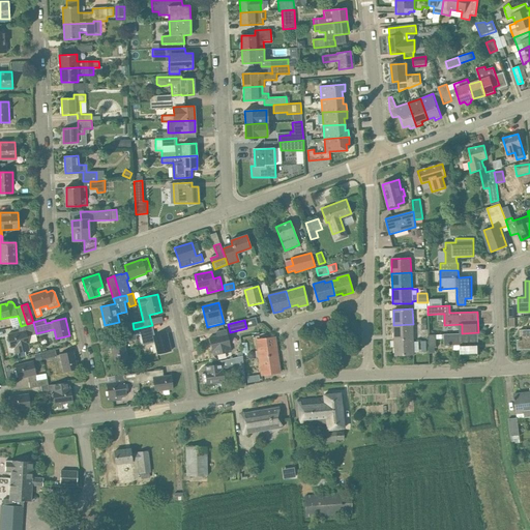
[(33,322),(27,324),(21,326),(18,326),(19,331),(8,334),(11,348),(15,347),(17,353),(29,350),(27,344),(28,344),(28,343),(31,342),(29,335),(36,333),(33,322)]
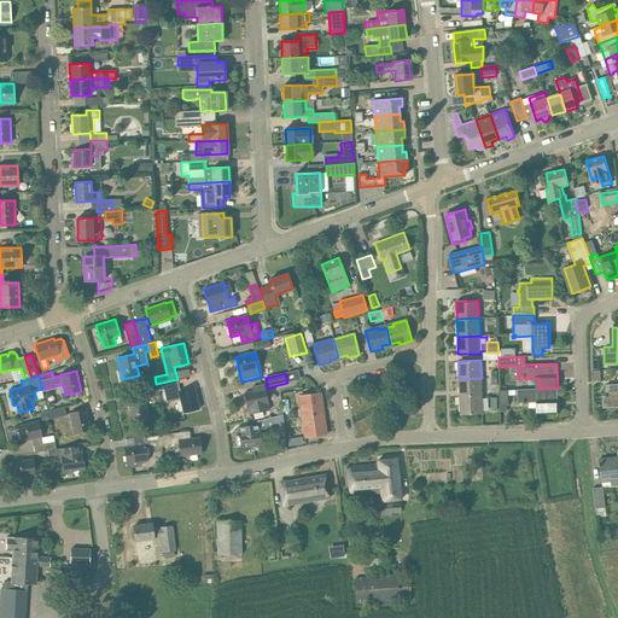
[(459,379),(460,396),(482,396),(482,378),(459,379)]
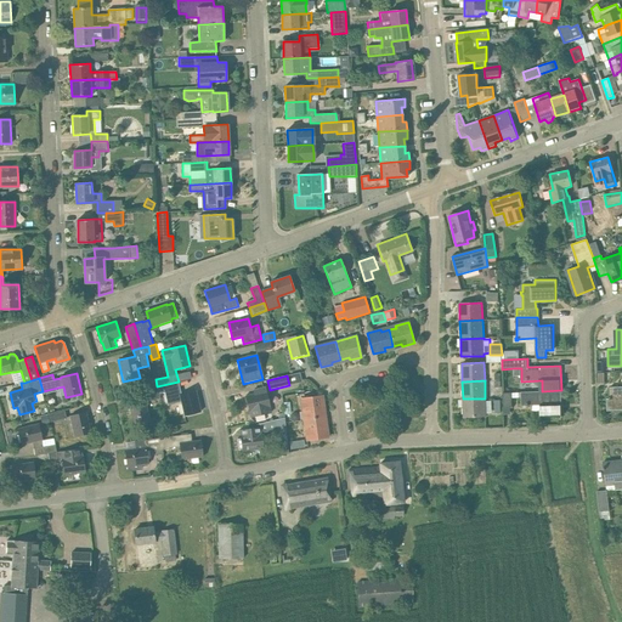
[(158,390),(159,394),(164,393),(168,406),(181,402),(184,417),(201,412),(196,391),(181,394),(179,382),(157,386),(158,390)]
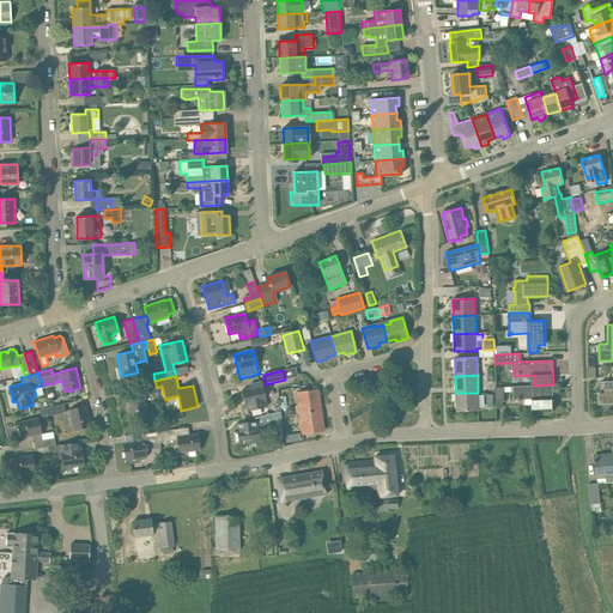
[(612,380),(601,381),(602,404),(612,402),(612,380)]
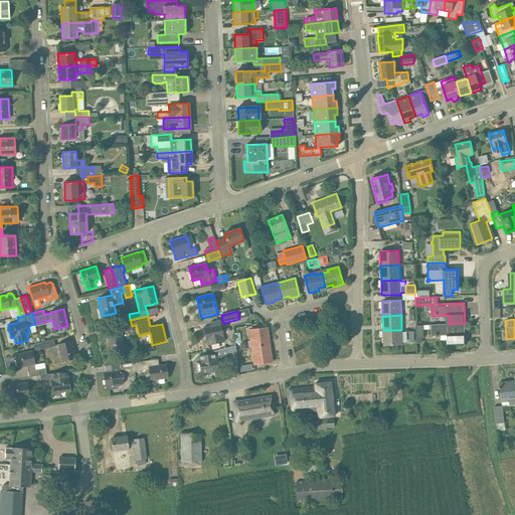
[(211,326),(203,327),(207,345),(223,342),(219,321),(210,323),(211,326)]
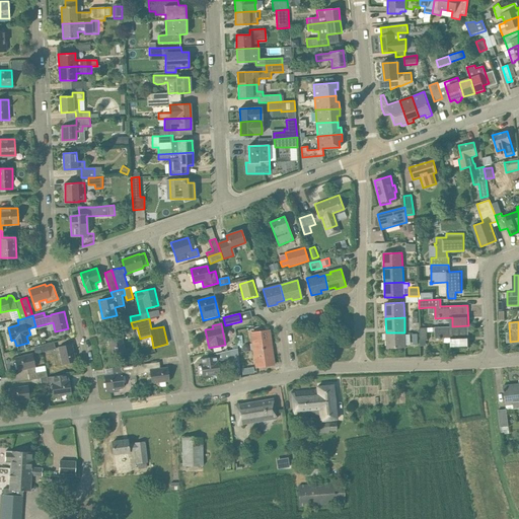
[(121,334),(107,337),(112,354),(125,351),(122,336),(134,332),(133,328),(132,325),(120,328),(121,334)]
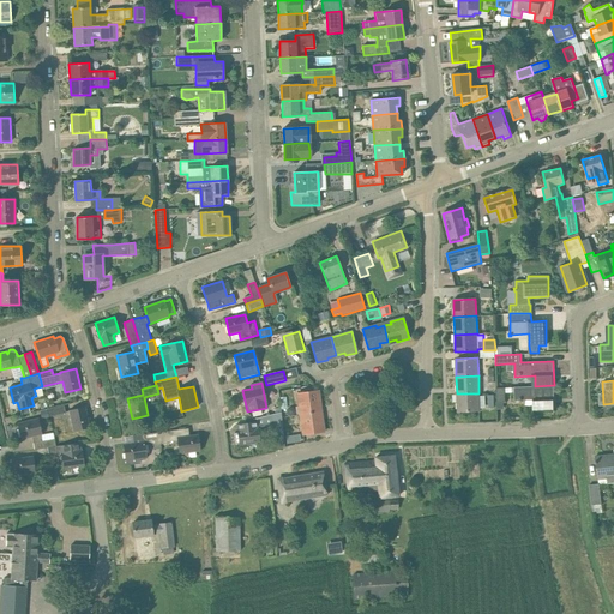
[(531,411),(533,414),(554,411),(554,385),(535,386),(515,387),(515,401),(535,399),(536,411),(531,411)]
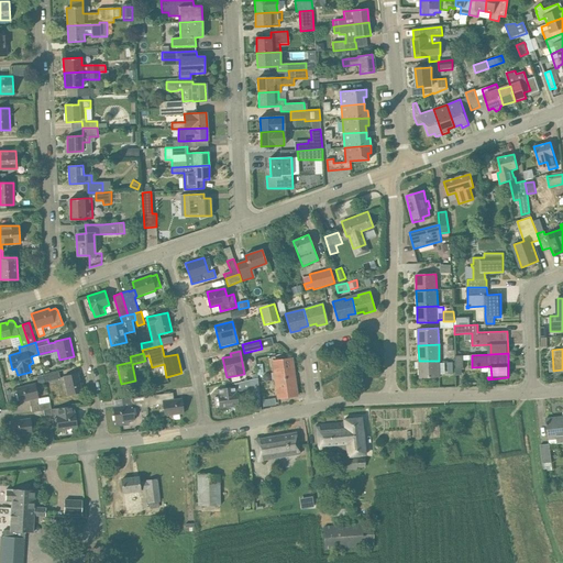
[(277,373),(277,379),(291,377),(290,370),(293,368),(291,359),(273,361),(274,373),(277,373)]
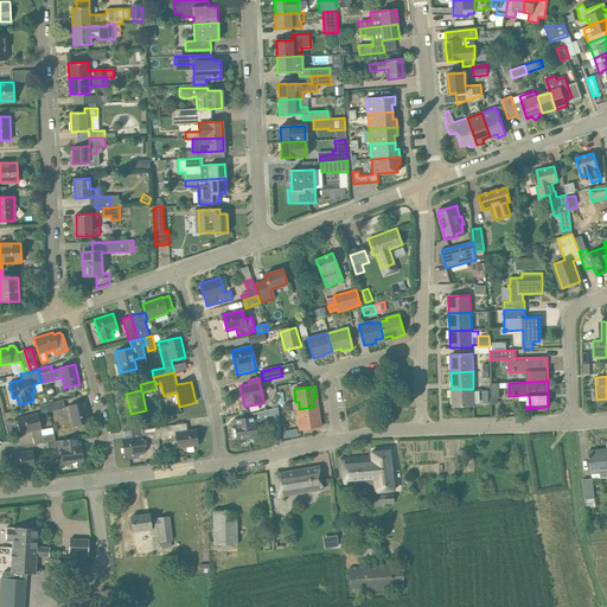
[(452,389),(452,407),(474,406),(473,389),(452,389)]
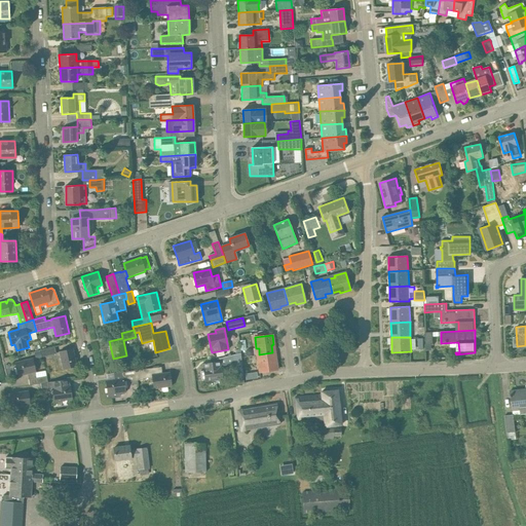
[(57,353),(54,346),(40,350),(42,357),(57,353)]
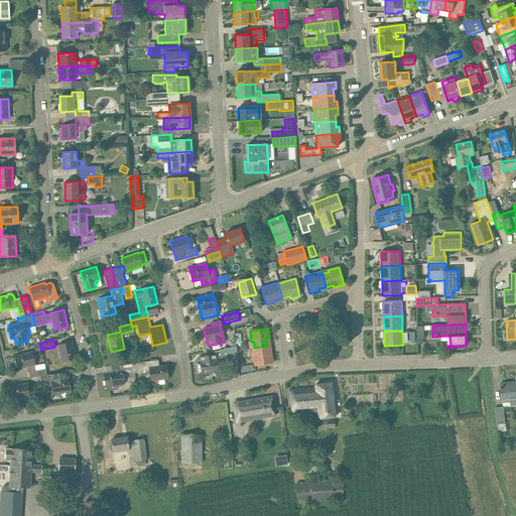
[(76,359),(72,342),(58,345),(61,362),(76,359)]
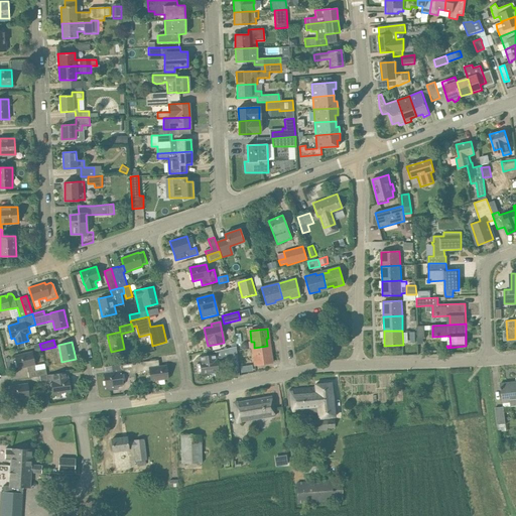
[(255,354),(253,355),(255,366),(272,363),(270,353),(268,354),(267,346),(254,348),(255,354)]
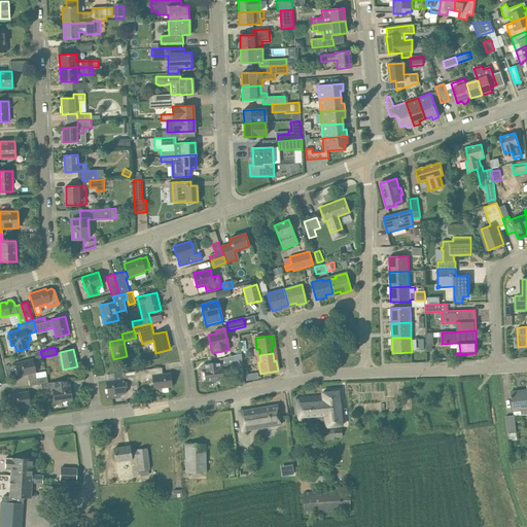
[(205,381),(205,383),(223,381),(223,379),(225,379),(223,366),(235,364),(235,373),(243,372),(241,354),(217,359),(218,362),(203,364),(204,372),(202,372),(201,372),(202,382),(203,382),(203,381),(205,381)]
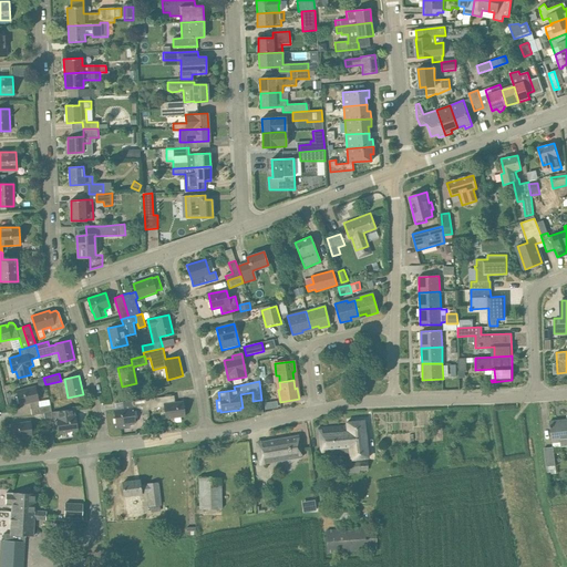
[(30,404),(31,415),(43,413),(51,412),(50,405),(39,406),(39,401),(34,387),(17,391),(20,406),(30,404)]
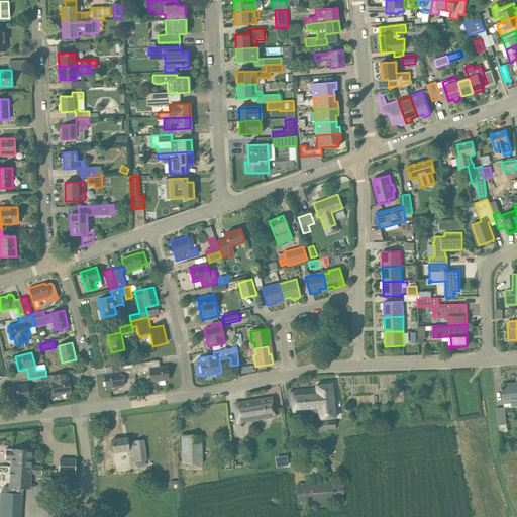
[(133,364),(134,374),(140,374),(140,372),(149,371),(150,383),(169,380),(167,366),(160,367),(159,360),(133,364)]
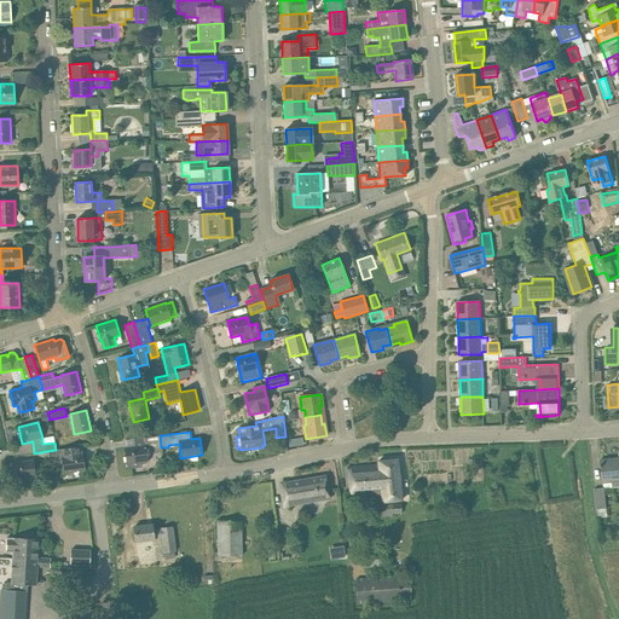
[(154,449),(161,447),(160,435),(134,439),(136,446),(125,447),(123,447),(127,468),(142,467),(142,463),(148,462),(146,449),(154,447),(154,449)]
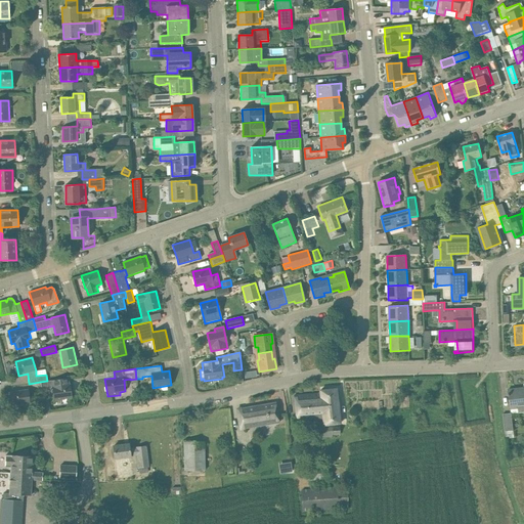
[(72,398),(70,384),(70,378),(51,380),(47,381),(40,382),(41,387),(52,386),(54,400),(72,398)]
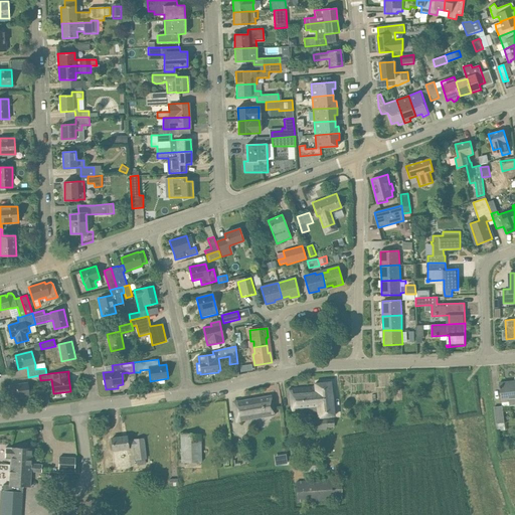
[(29,396),(27,382),(10,384),(12,398),(29,396)]
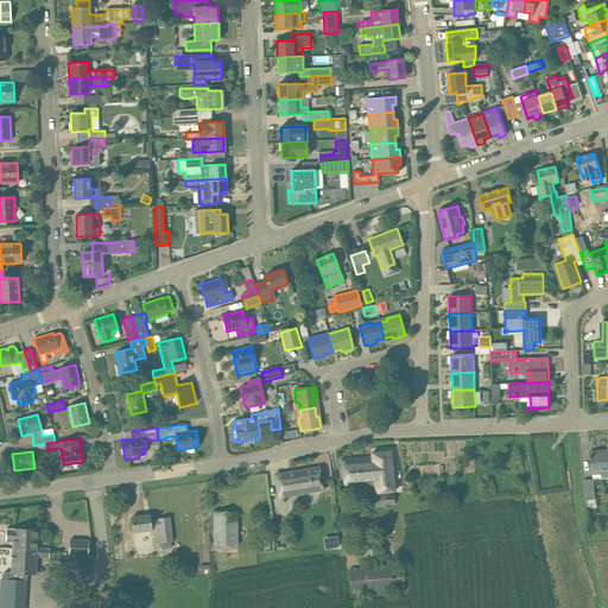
[(375,493),(394,492),(390,451),(372,454),(372,456),(342,460),(344,489),(375,487),(375,493)]
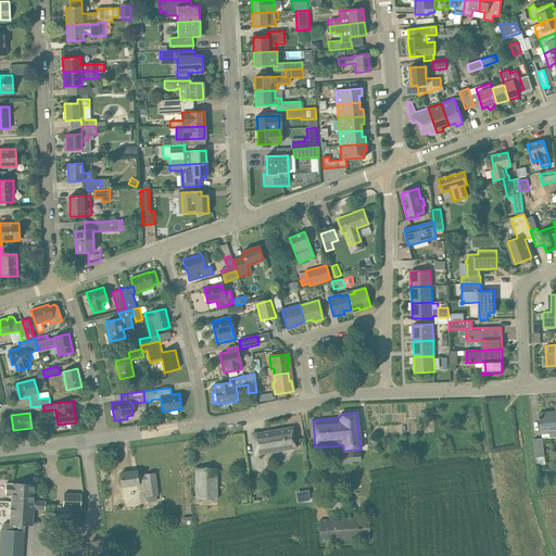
[(555,436),(555,413),(548,414),(548,413),(540,414),(542,438),(555,436)]
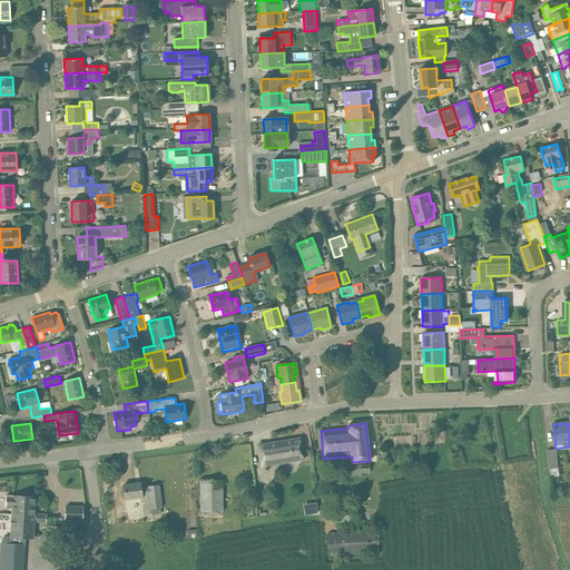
[(303,460),(300,439),(258,445),(262,468),(303,460)]
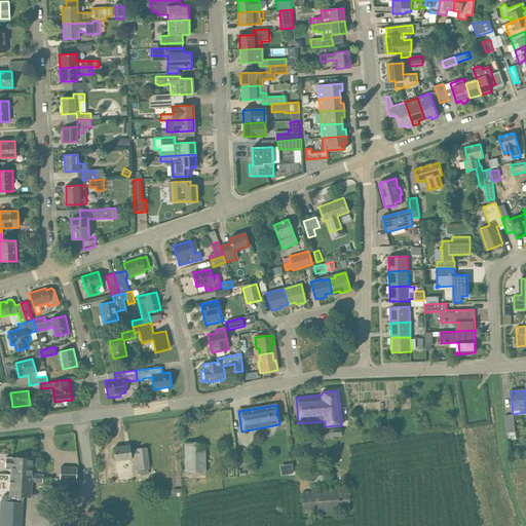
[(506,433),(515,431),(513,415),(504,416),(506,433)]
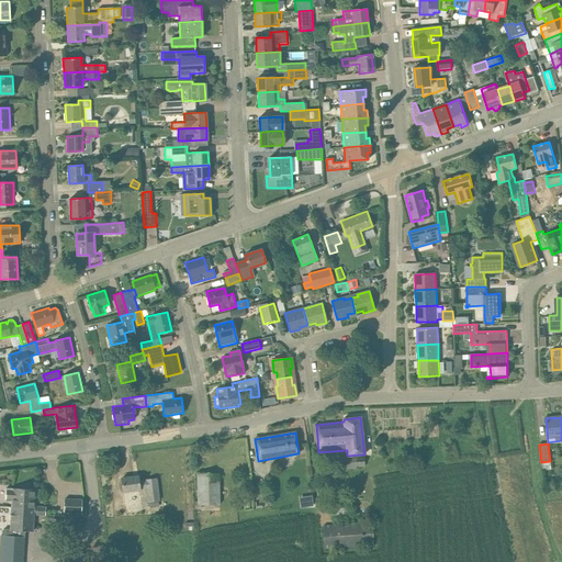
[(364,457),(356,458),(345,459),(346,470),(356,469),(356,467),(364,465),(364,457)]
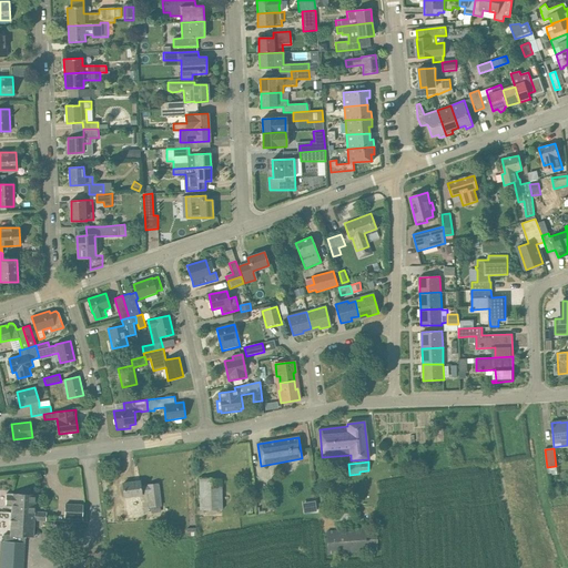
[(223,478),(201,479),(201,508),(204,508),(205,515),(216,515),(216,507),(223,507),(223,478)]
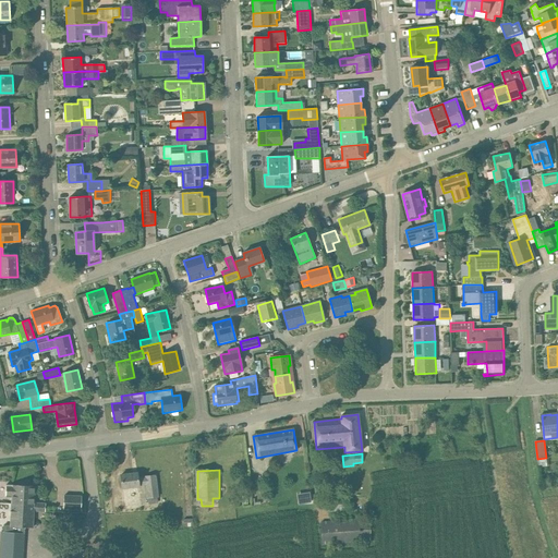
[(146,497),(148,497),(148,504),(158,502),(157,496),(159,496),(157,473),(144,474),(137,475),(137,473),(120,475),(121,488),(137,487),(138,493),(146,492),(146,497)]
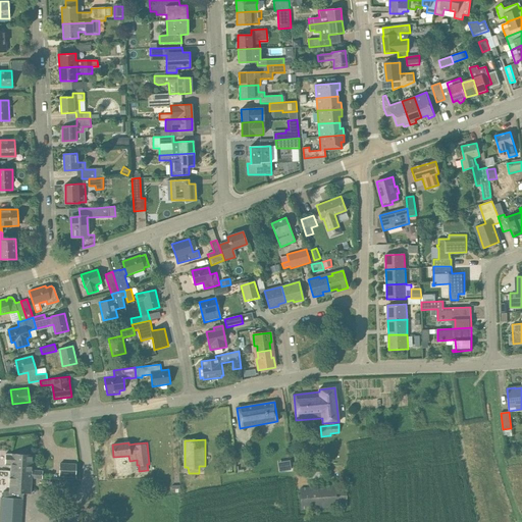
[(19,474),(32,475),(32,478),(42,479),(43,471),(32,471),(33,455),(6,454),(5,465),(11,465),(11,471),(19,472),(19,474)]
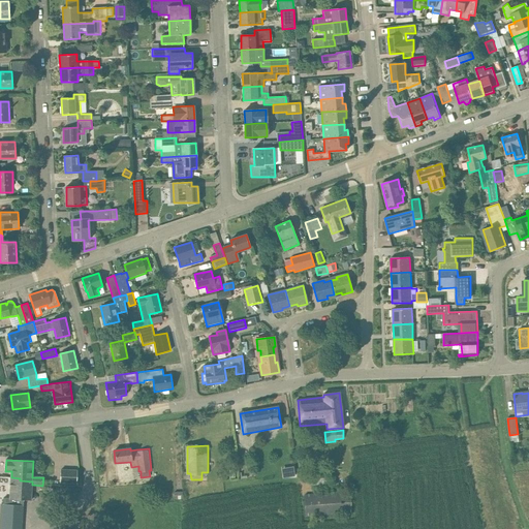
[(284,467),(285,478),(298,476),(297,466),(284,467)]
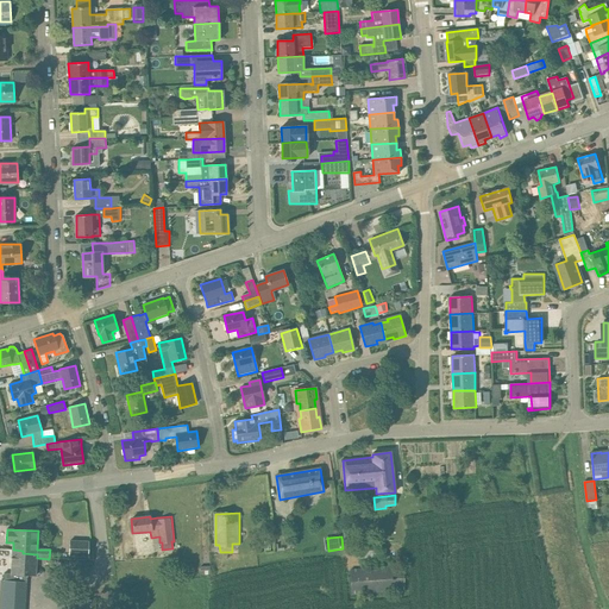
[(89,541),(69,540),(69,557),(88,558),(89,541)]
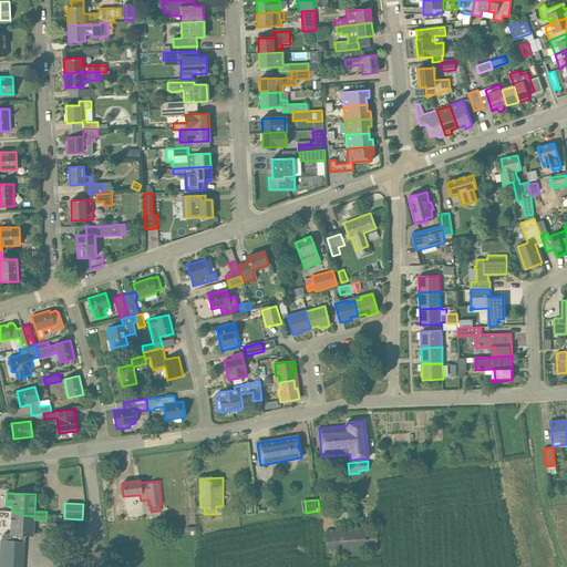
[(0,566),(23,566),(26,543),(26,536),(33,537),(34,519),(34,516),(21,515),(21,513),(12,512),(10,534),(3,534),(3,540),(0,540),(0,545),(0,566)]
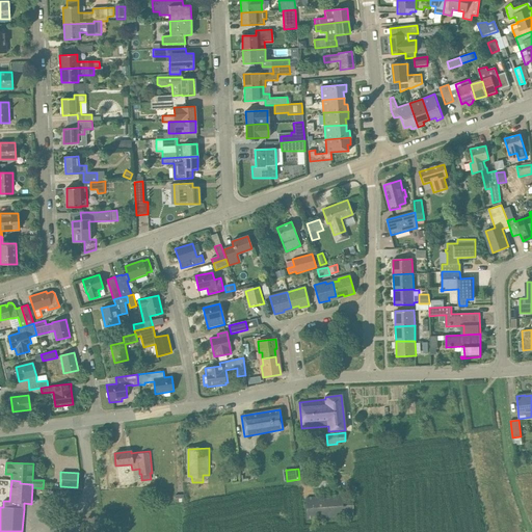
[(149,498),(157,498),(156,486),(148,487),(149,498)]
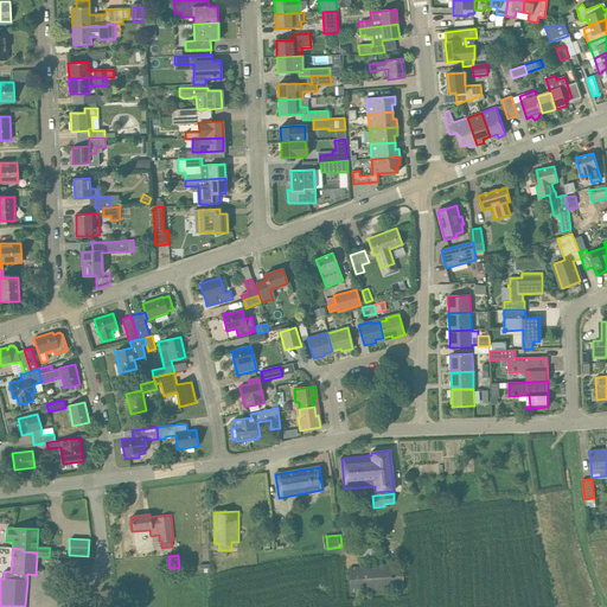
[(349,568),(351,593),(403,589),(402,564),(349,568)]
